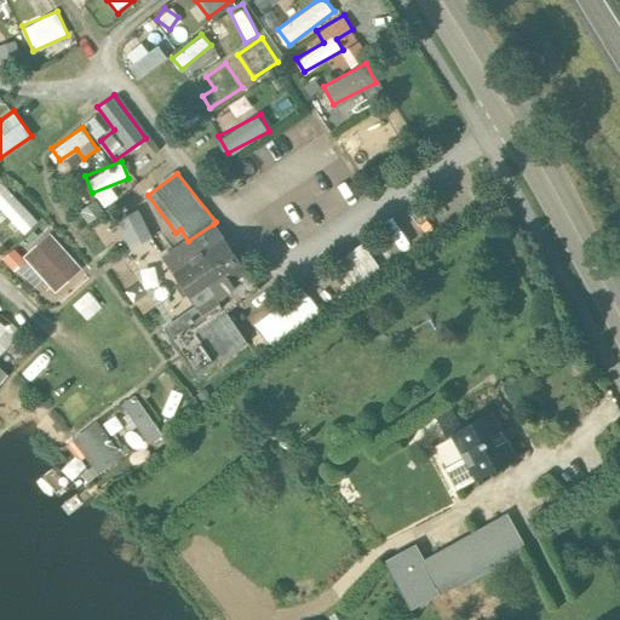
[(0,205),(22,235),(38,223),(5,178),(0,181),(0,205)]
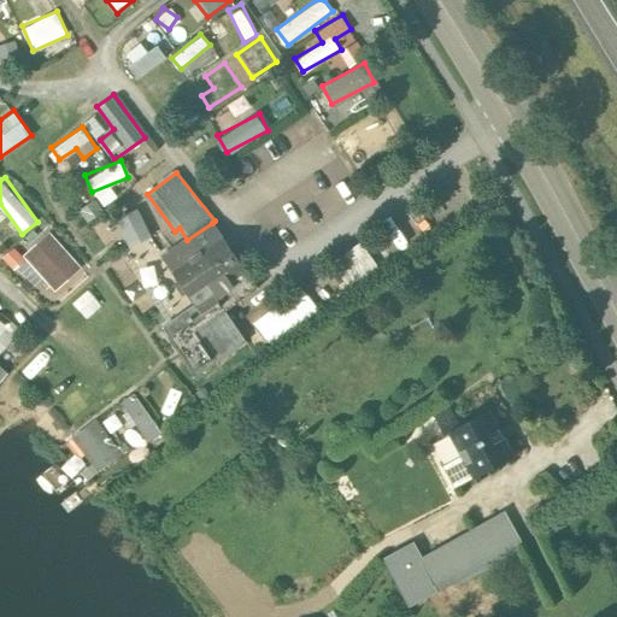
[(130,246),(151,233),(135,207),(113,222),(130,246)]
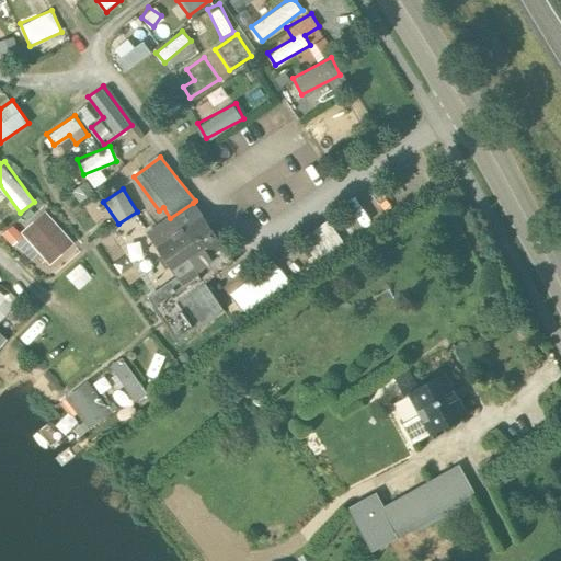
[(170,218),(148,232),(182,282),(190,293),(205,283),(235,263),(193,203),(170,218)]
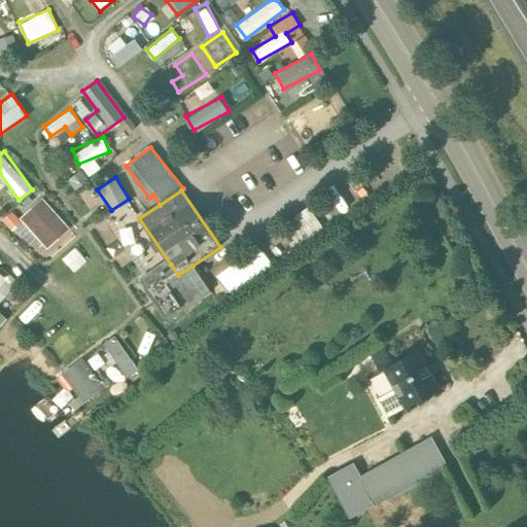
[(4,216),(25,244),(37,235),(45,246),(69,230),(45,196),(16,215),(13,210),(4,216)]
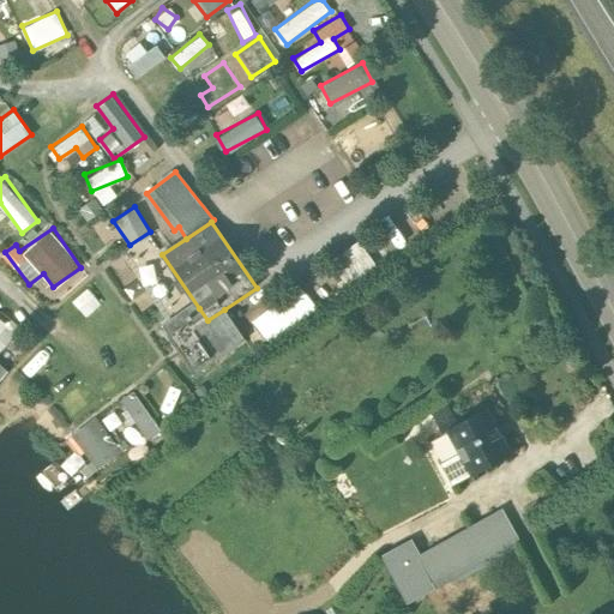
[(174,326),(199,308),(162,254),(149,234),(122,251),(174,326)]
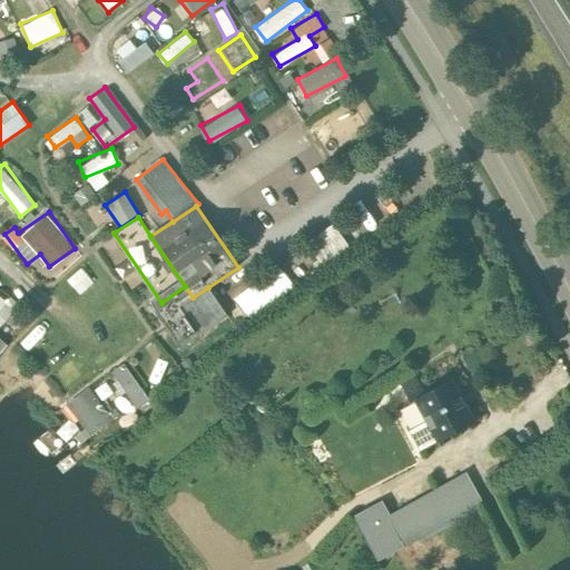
[(308,246),(325,271),(354,252),(336,226),(308,246)]
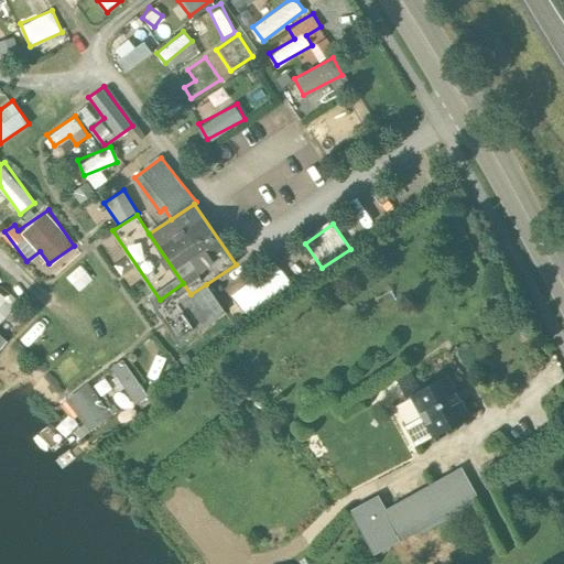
[(270,302),(291,284),(274,263),(253,281),(256,284),(269,301),(270,302)]
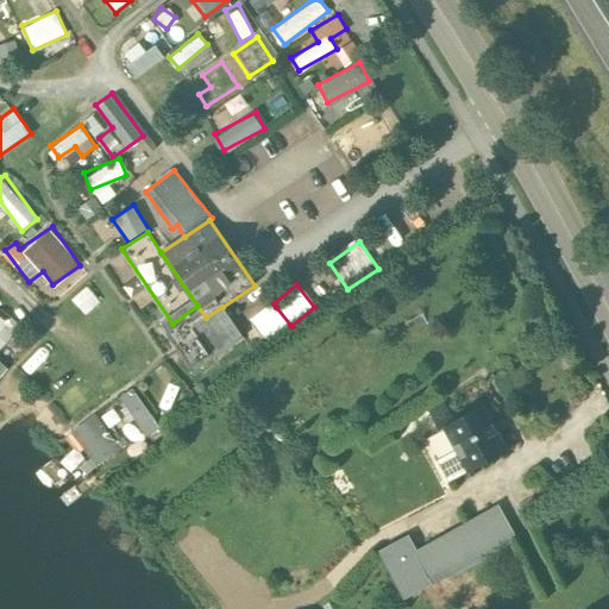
[(198,306),(173,324),(201,368),(244,338),(223,307),(206,318),(198,306)]
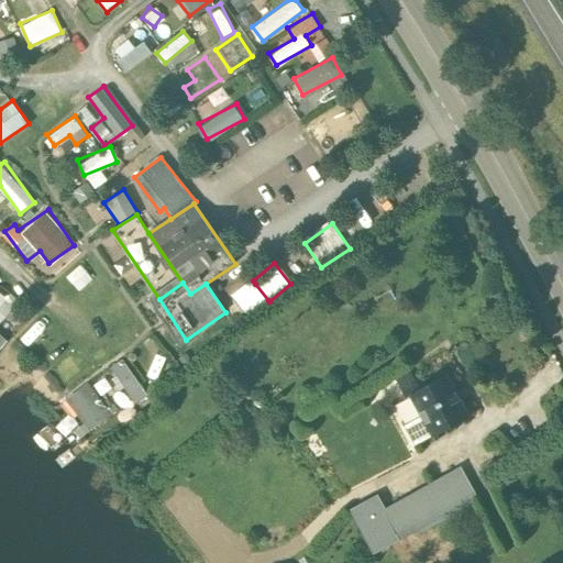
[(268,300),(255,284),(246,291),(258,307),(268,300)]
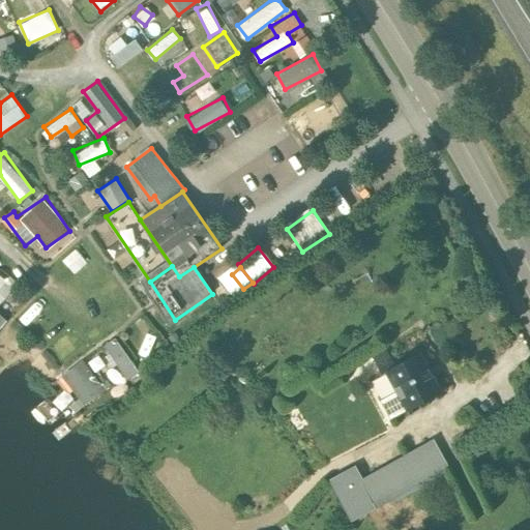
[(0,302),(16,287),(0,271),(0,302)]
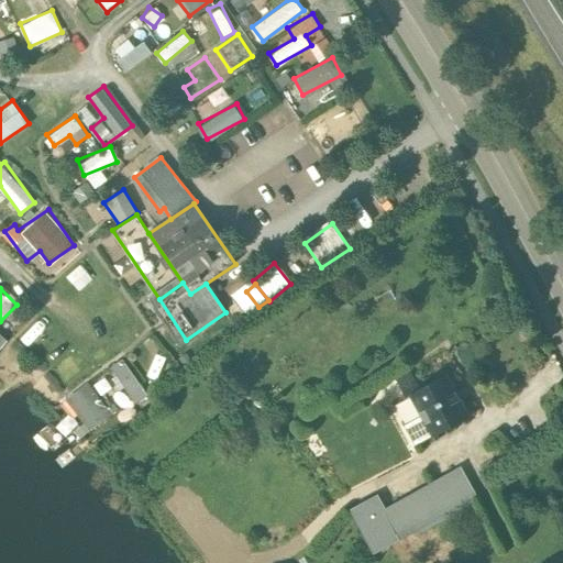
[(136,401),(148,393),(122,356),(110,365),(136,401)]
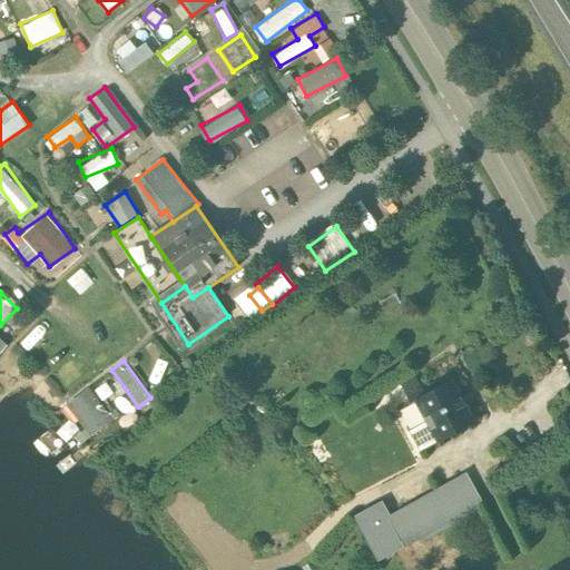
[(415,399),(424,394),(414,376),(402,384),(411,403),(415,401),(415,399)]
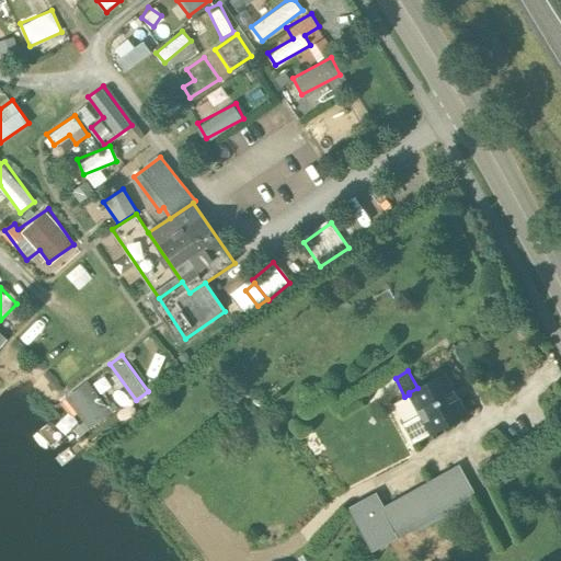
[(409,392),(409,395),(420,414),(431,434),(431,435),(446,427),(467,415),(444,374),(418,388),(409,392)]
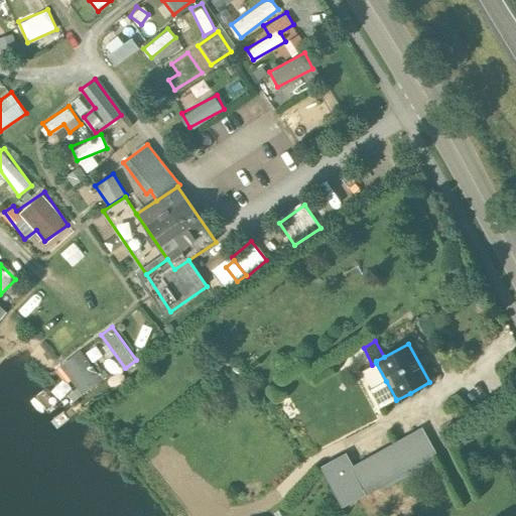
[(81,393),(102,377),(80,349),(58,365),(81,393)]
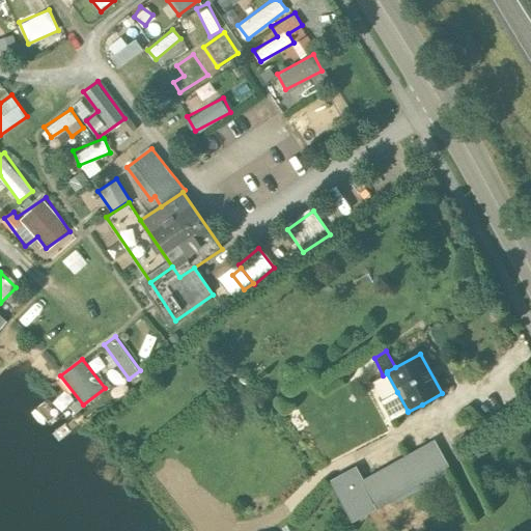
[(392,419),(408,411),(397,392),(382,401),(392,419)]
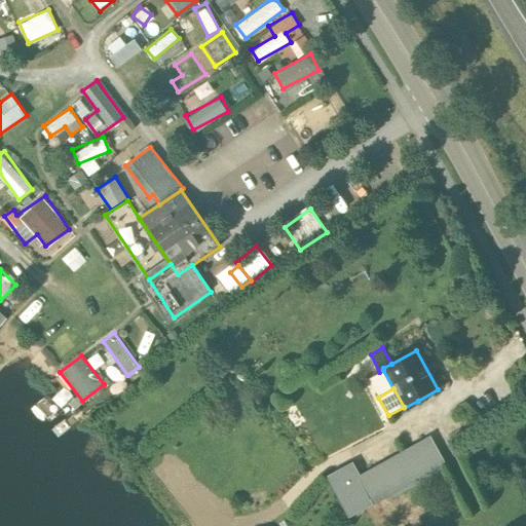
[(351,464),(330,477),(349,515),(443,464),(429,439),(359,478),(351,464)]
